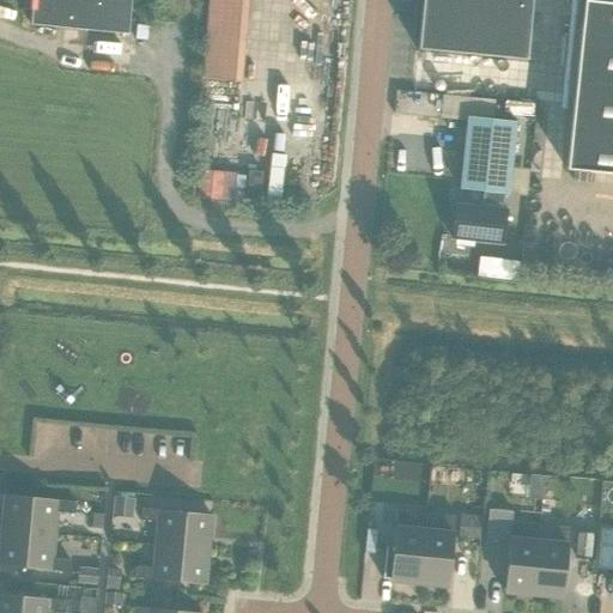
[(131,0),(32,0),(30,25),(127,35),(131,0)]
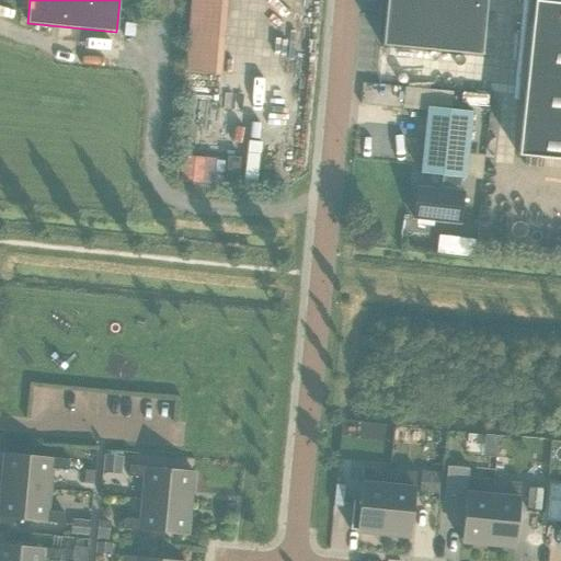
[(191,0),(185,72),(214,75),(219,0),(191,0)]
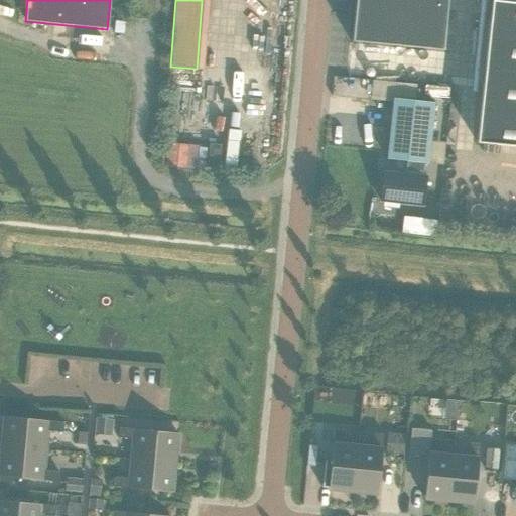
[(442,51),(446,0),(355,0),(351,42),(442,51)]
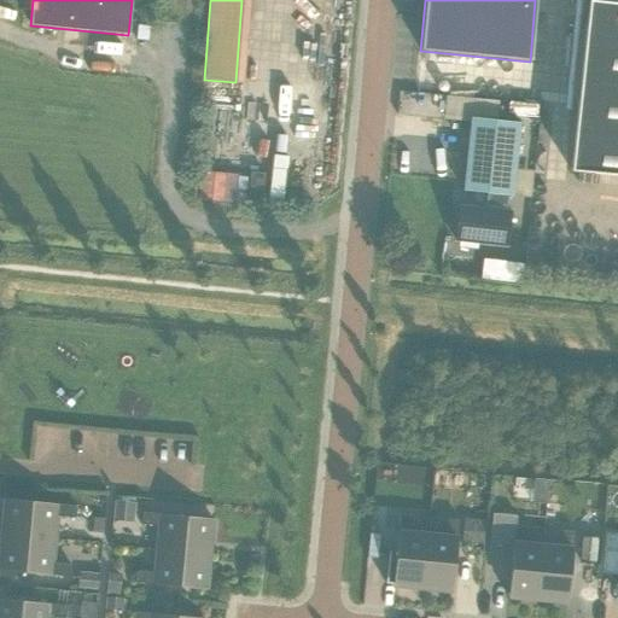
[(617,4),(589,1),(571,172),(617,176),(617,4)]
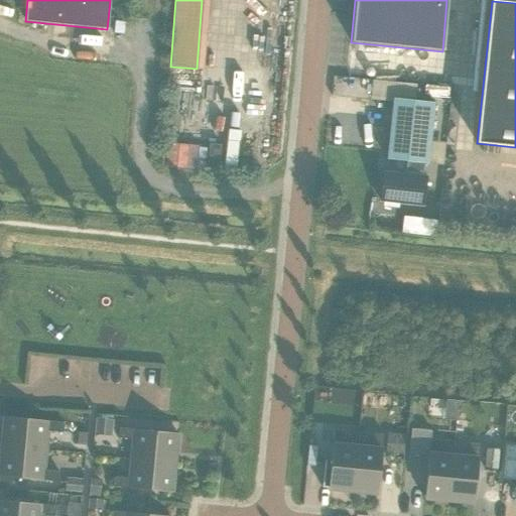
[(366,79),(366,88),(384,88),(385,79),(366,79)]
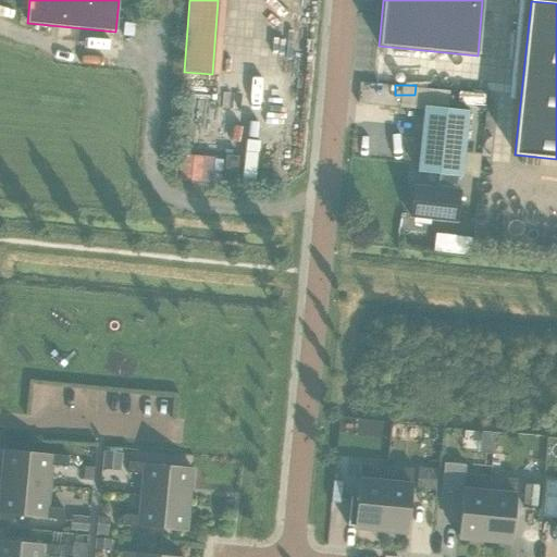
[(450,88),(449,99),(475,101),(477,91),(450,88)]
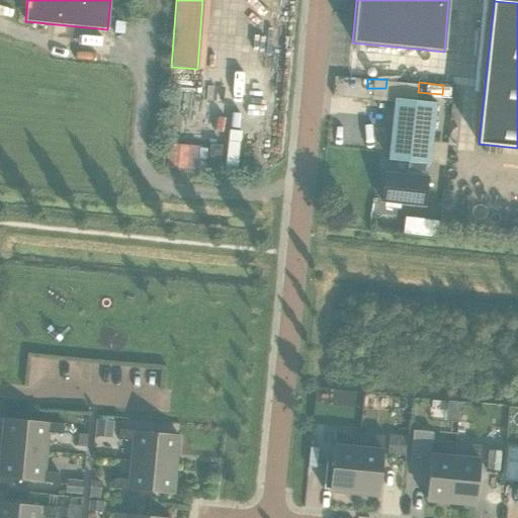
[(384,173),(381,202),(425,207),(428,177),(425,176),(426,165),(430,165),(436,103),(395,99),(389,160),(409,162),(408,175),(384,173)]
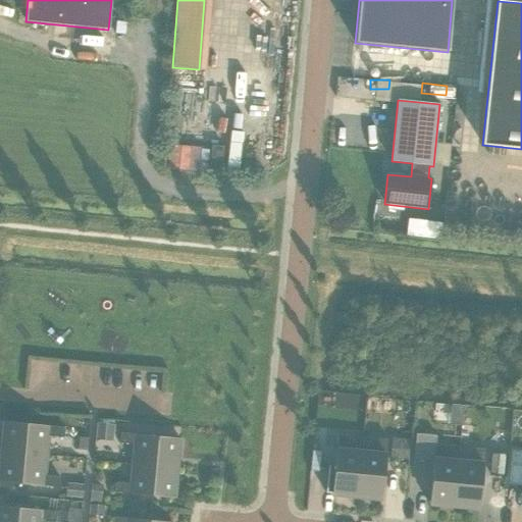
[(203,167),(215,167),(216,125),(204,125),(203,167)]
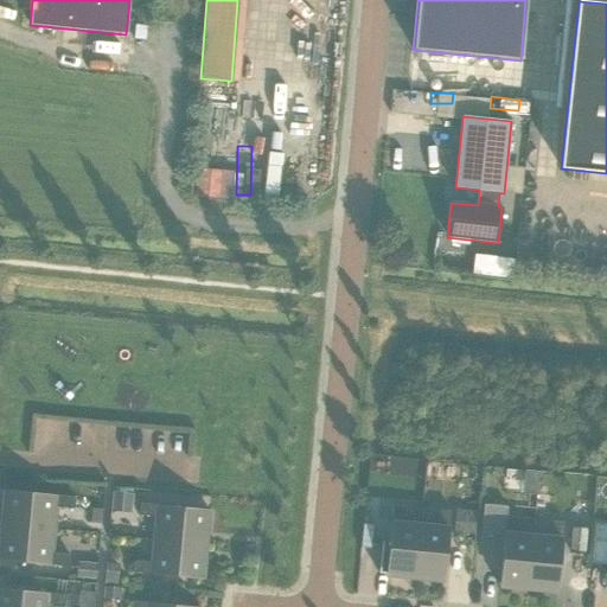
[(269,197),(270,147),(254,147),(253,197),(269,197)]
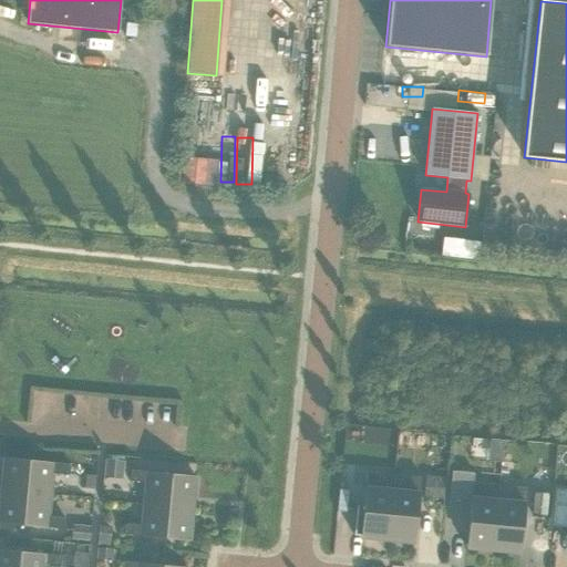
[(206,181),(206,154),(175,154),(174,181),(206,181)]
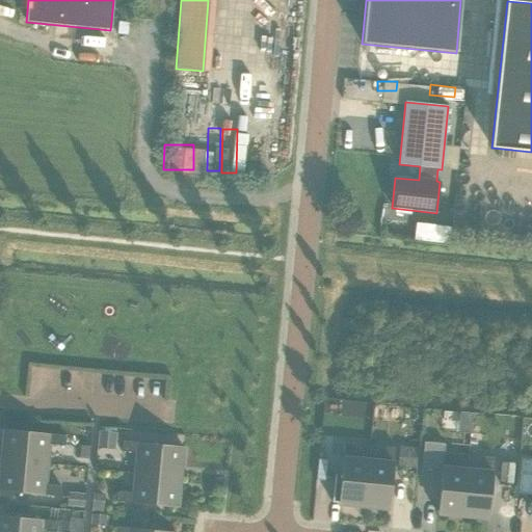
[(458,436),(469,437),(471,416),(460,415),(458,436)]
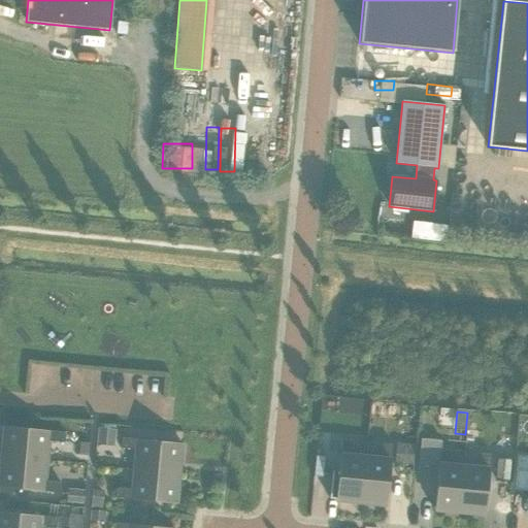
[(65,432),(5,426),(2,457),(46,461),(47,441),(64,442),(65,432)]
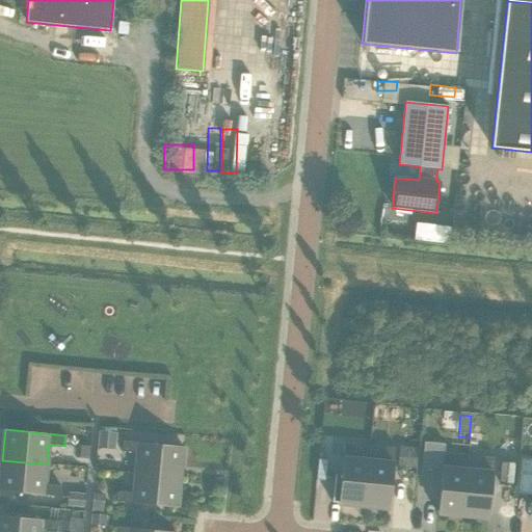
[(99,431),(98,440),(115,442),(116,433),(109,432),(99,431)]
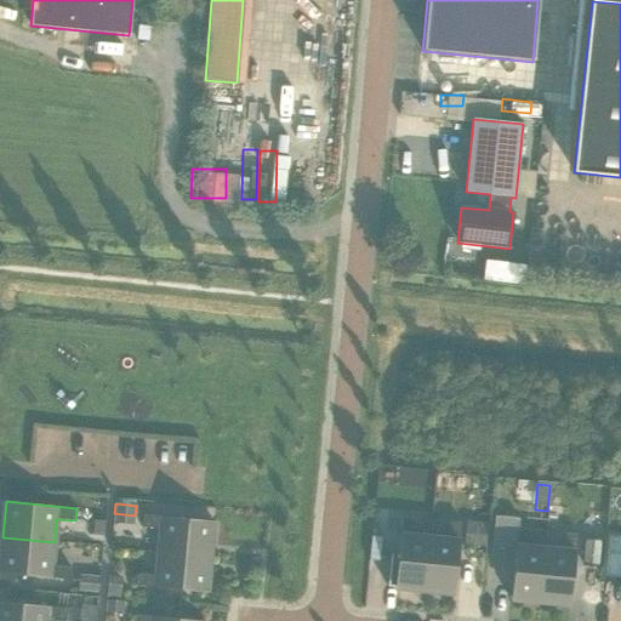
[(142,527),(160,529),(159,552),(210,557),(214,522),(143,514),(142,527)]
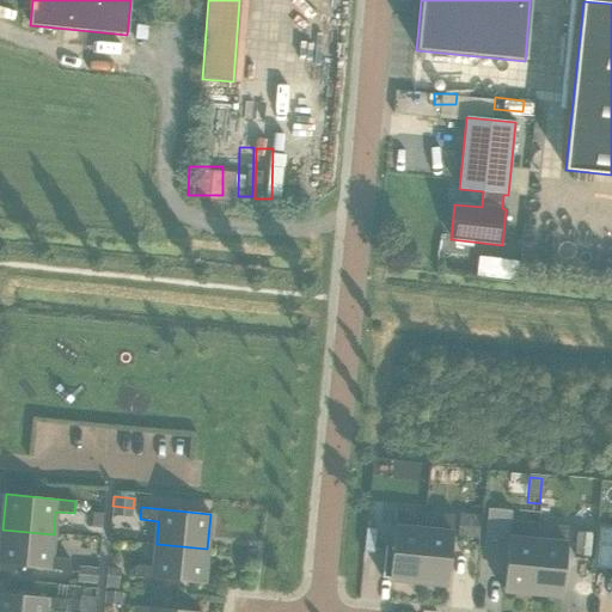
[(374,507),(373,524),(395,526),(395,525),(395,522),(395,520),(395,518),(396,515),(396,513),(396,510),(396,509),(374,507)]
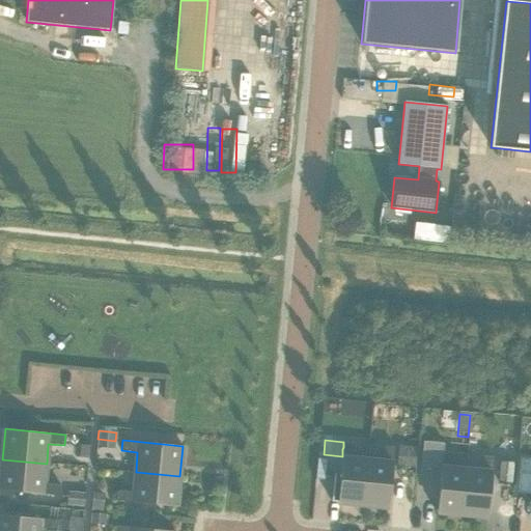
[(333,483),(331,502),(360,504),(364,460),(353,459),(354,443),(343,442),(343,443),(343,445),(343,447),(342,449),(342,451),(342,453),(342,455),(342,456),(339,485),(334,484),(334,483),(333,483)]
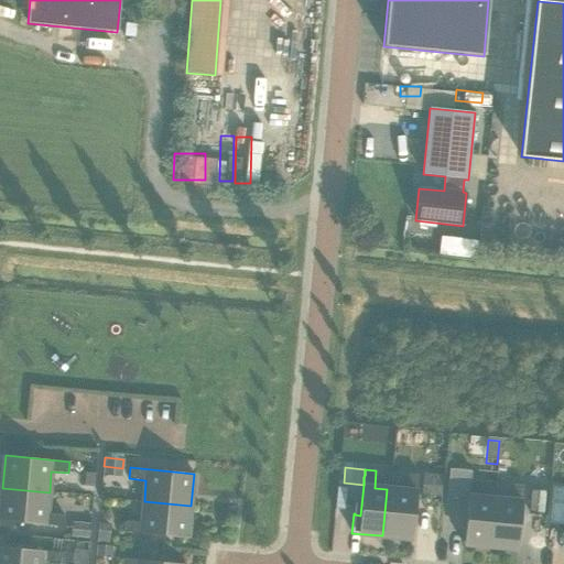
[(463,543),(490,546),(496,499),(479,498),(480,480),(472,479),(473,472),(449,469),(447,496),(468,498),(464,541),(463,541),(463,543)]
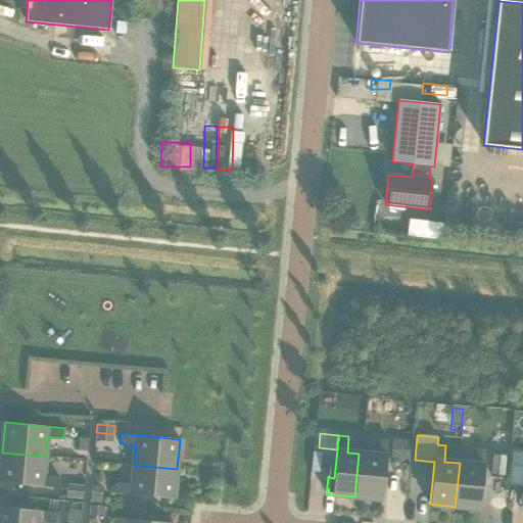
[(79,437),(78,449),(87,450),(88,438),(79,437)]
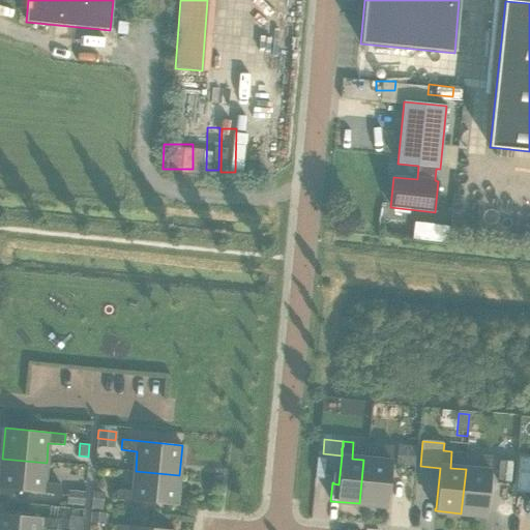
[(381,461),(363,460),(359,503),(387,506),(393,446),(383,445),(381,461)]
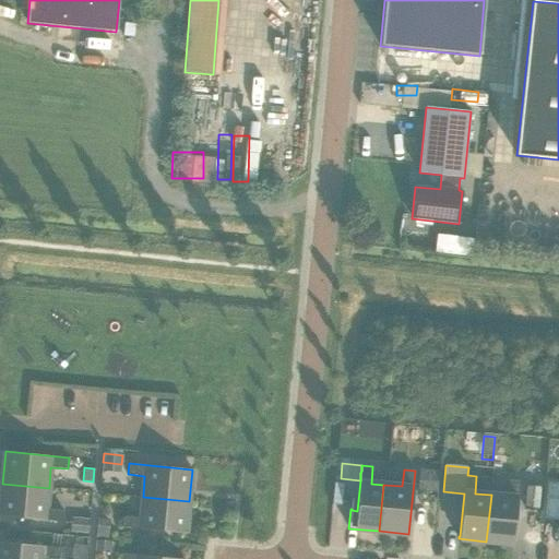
[(418,470),(416,490),(437,492),(439,471),(431,471),(418,470)]
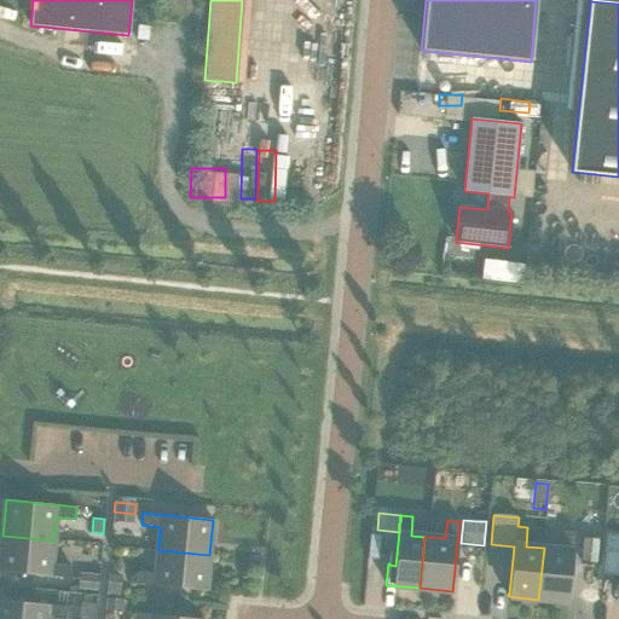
[(562,531),(561,549),(544,548),(538,600),(568,602),(574,532),(562,531)]
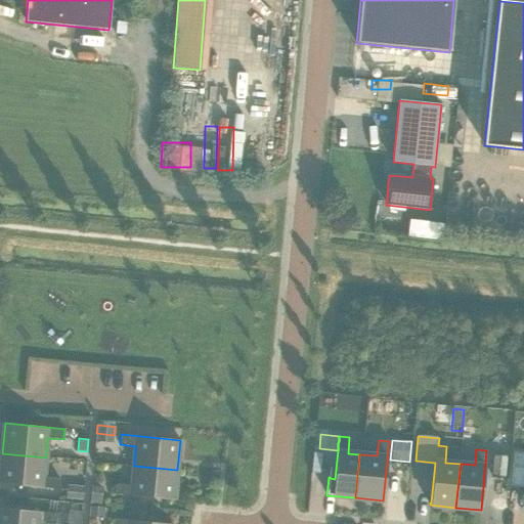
[(44,477),(46,457),(2,453),(0,474),(0,483),(58,489),(59,479),(44,477)]
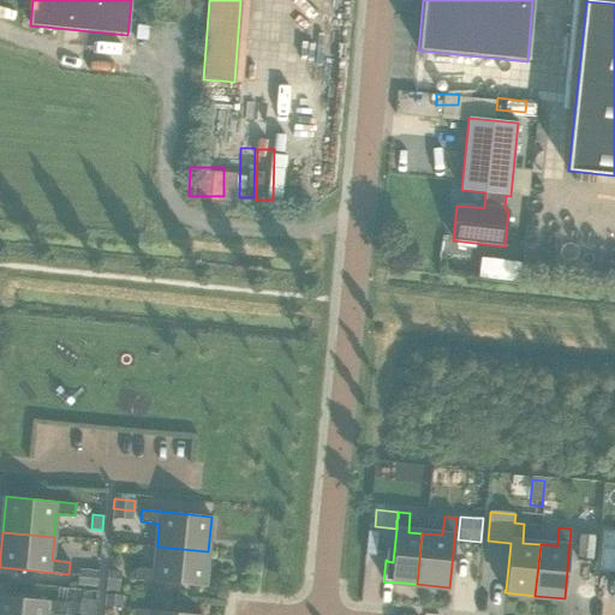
[(579,533),(577,557),(592,559),(595,536),(589,535),(580,533),(579,533)]
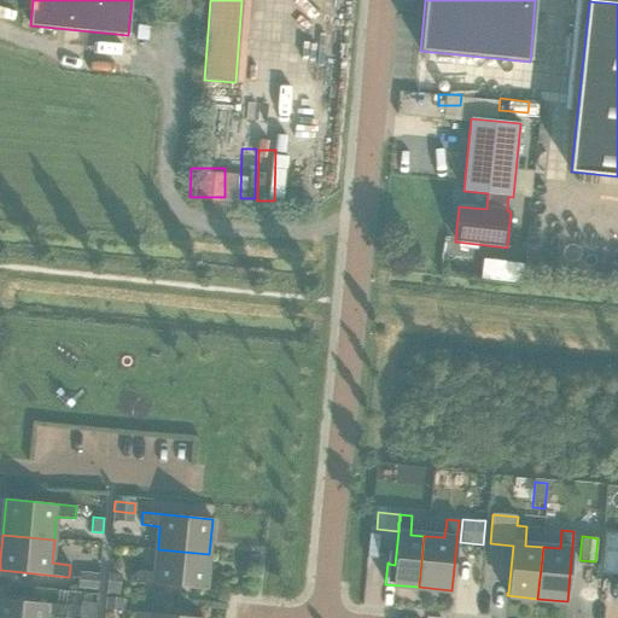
[(205,589),(209,554),(158,549),(156,572),(136,571),(135,583),(205,589)]
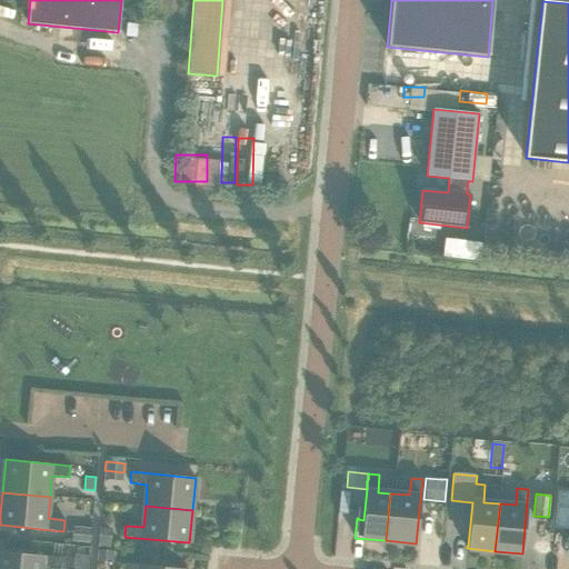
[(80,527),(78,541),(89,543),(91,528),(80,527)]
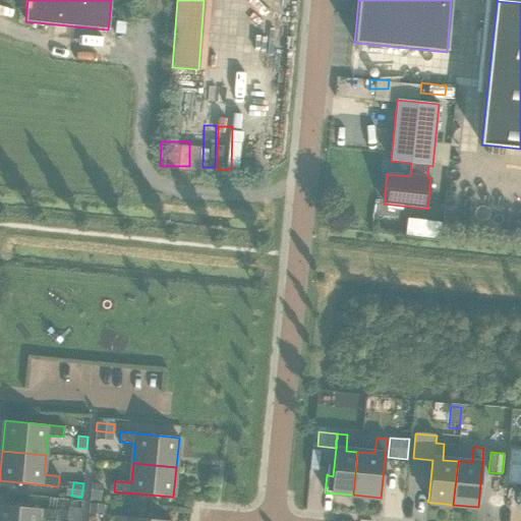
[(91,483),(89,501),(100,502),(102,484),(91,483)]
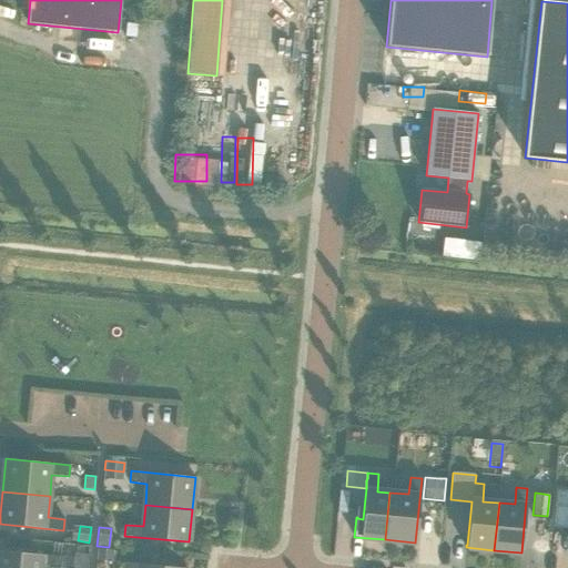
[(97,549),(95,560),(112,563),(113,550),(109,550),(97,549)]
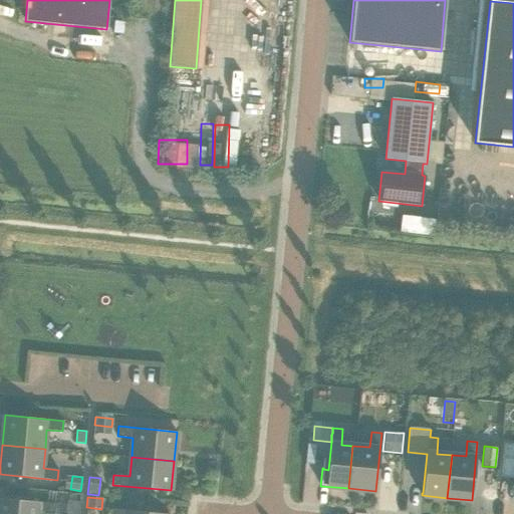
[(0,498),(0,513),(38,513),(38,512),(54,513),(55,504),(0,498)]
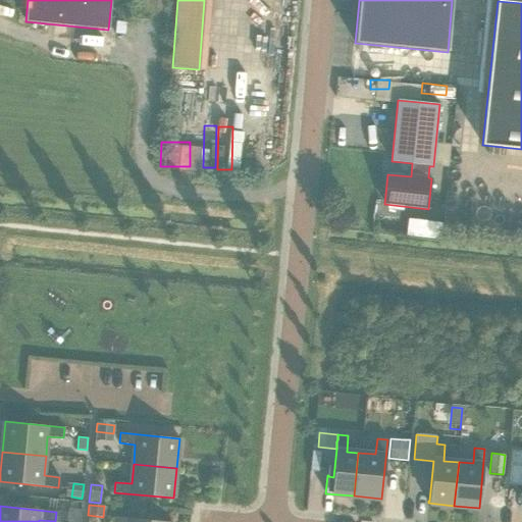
[(68,508),(65,521),(80,521),(82,510),(68,508)]
